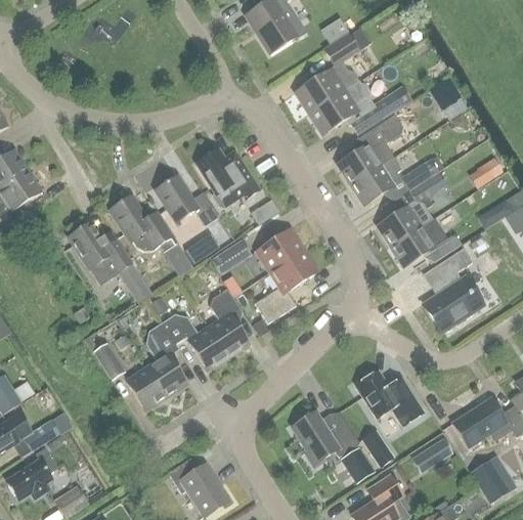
[(246,14),(270,52),(298,35),(279,5),(288,0),(266,0),(267,1),(246,14)]
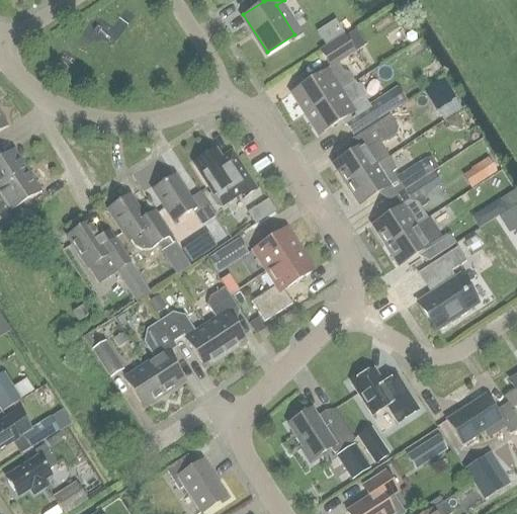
[(291,90),(306,111),(341,88),(354,80),(353,79),(348,72),(343,71),(337,61),(355,50),(344,32),(321,48),(332,65),(291,90)]
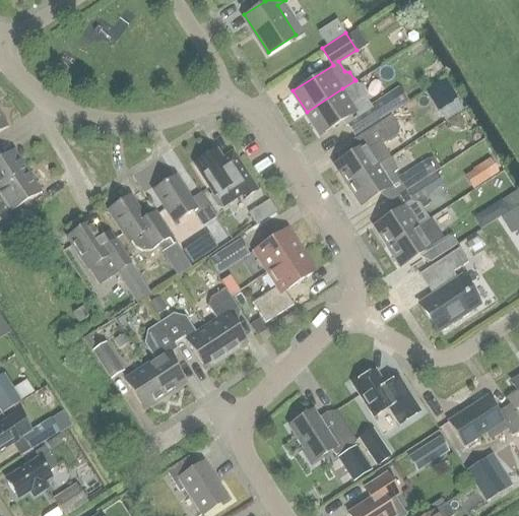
[(445,77),(427,88),(439,108),(457,95),(445,77)]
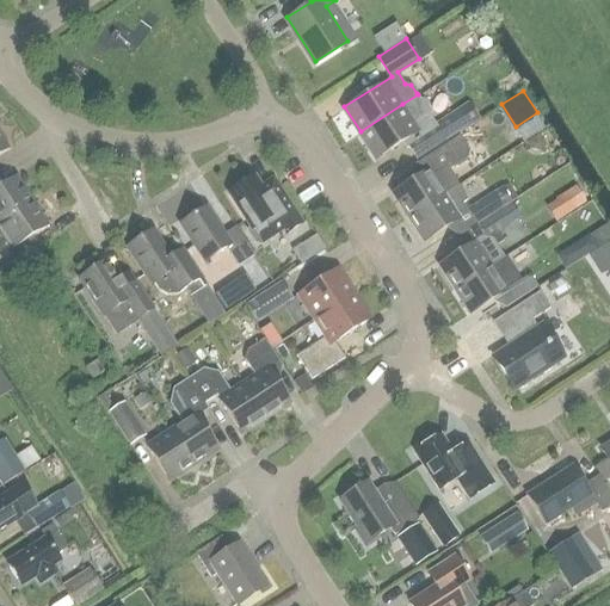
[(429,109),(424,99),(420,98),(418,94),(402,104),(361,131),(376,156),(402,138),(407,146),(410,143),(436,127),(435,124),(427,112),(429,109)]
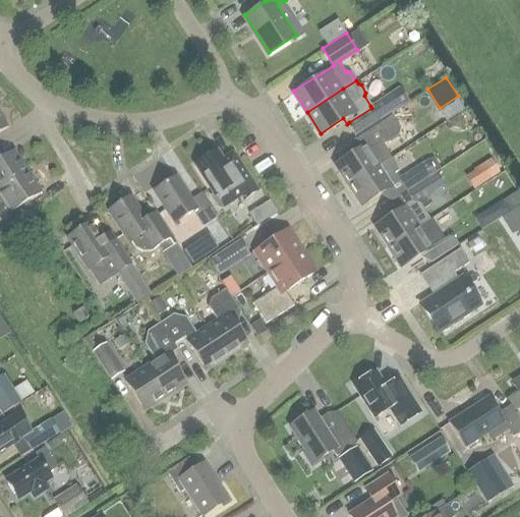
[(371,108),(349,122),(356,133),(399,105),(392,93),(370,106),(371,108)]
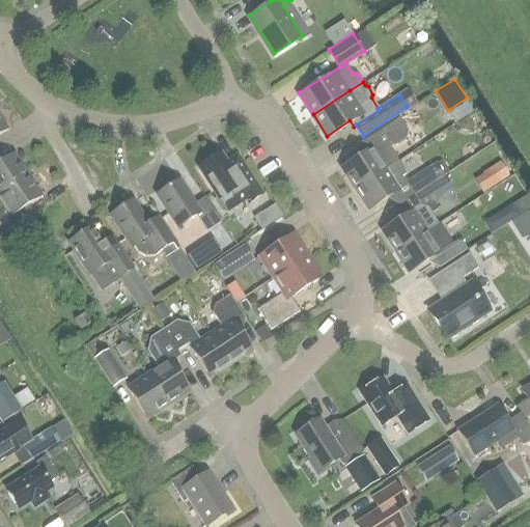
[(470,128),(475,125),(468,114),(456,121),(461,127),(470,128)]
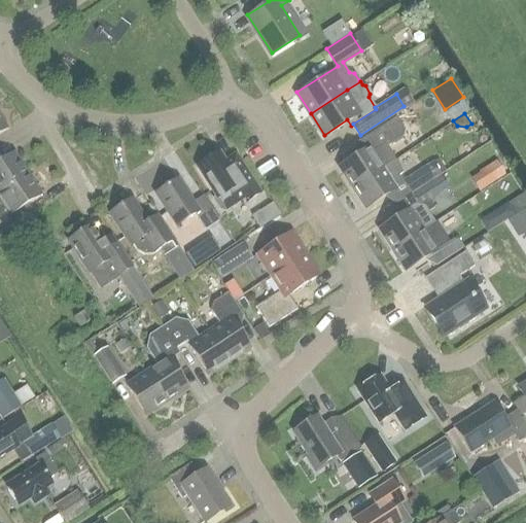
[(352,185),(396,158),(395,155),(393,157),(385,143),(402,132),(404,127),(395,114),(361,137),(366,146),(339,165),(352,185)]
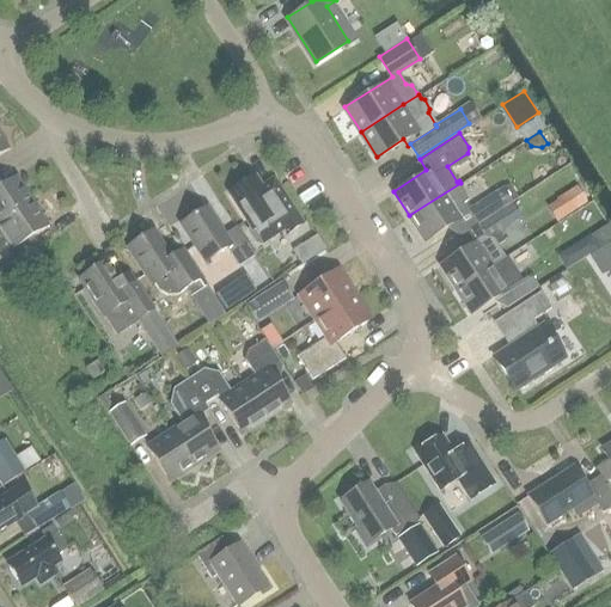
[(0,219),(32,198),(17,173),(0,183),(0,219)]
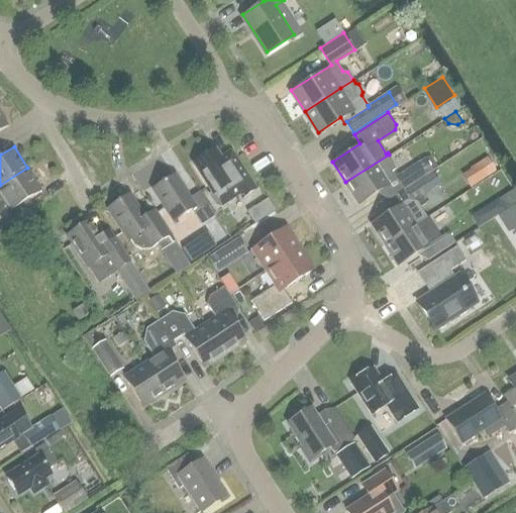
[(256,186),(240,163),(231,148),(221,156),(215,146),(194,161),(214,191),(211,193),(216,201),(221,202),(239,190),(242,195),(256,186)]
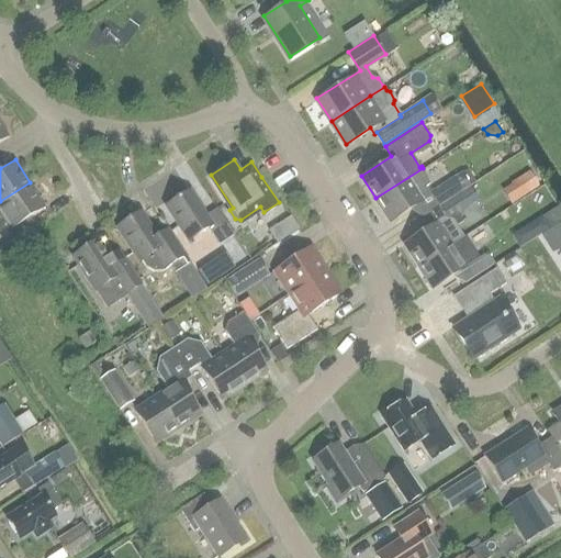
[(423,214),(430,209),(439,203),(438,203),(470,182),(461,170),(429,190),(425,183),(429,181),(422,169),(423,169),(423,168),(408,176),(376,198),(390,220),(415,203),(423,214)]
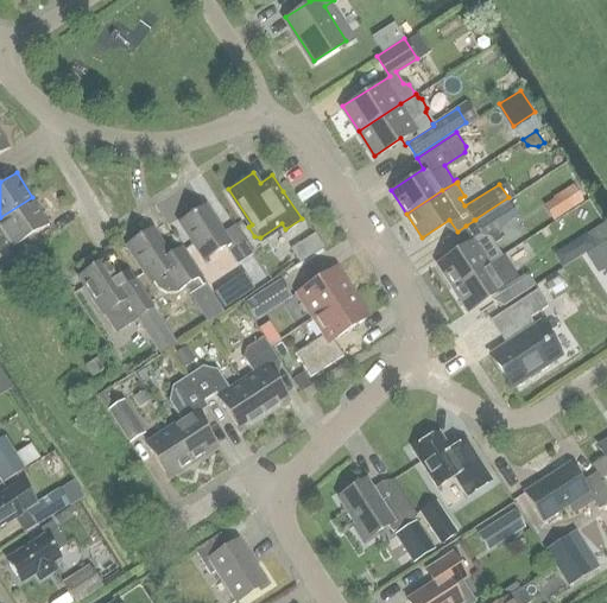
[(556,197),(564,210),(582,198),(574,185),(556,197)]
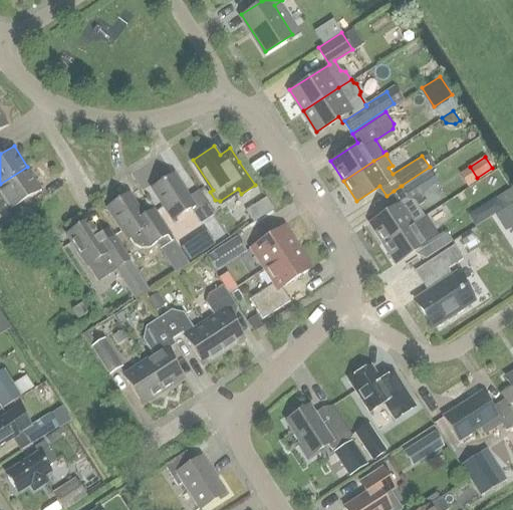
[(27,167),(0,184),(0,227),(23,212),(17,203),(41,188),(27,167)]
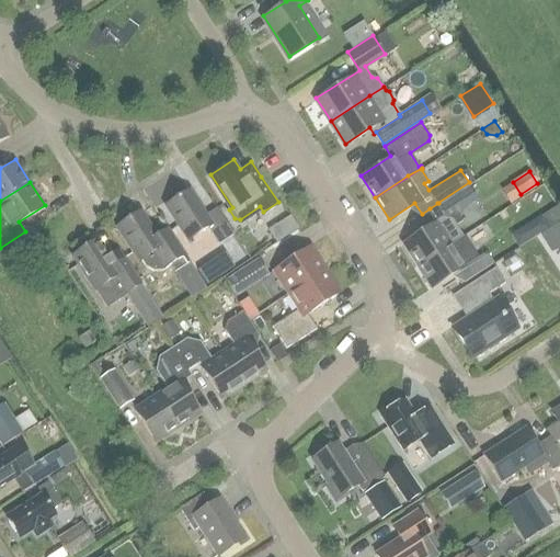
[(438,204),(438,203),(430,208),(436,219),(403,241),(418,263),(464,234),(464,232),(463,234),(456,223),(463,218),(458,211),(479,197),(470,184),(438,204)]
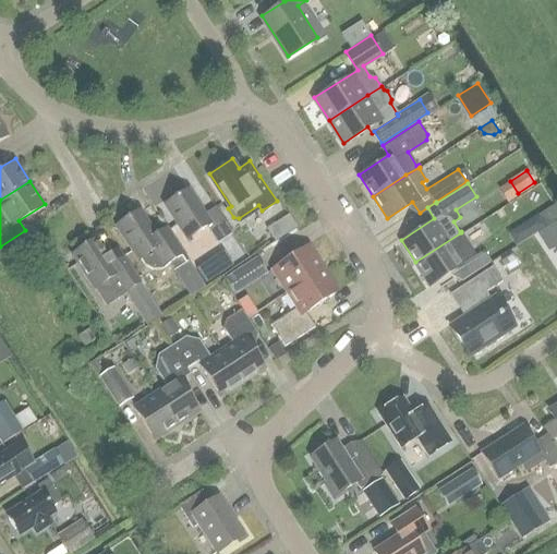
[(189,187),(166,202),(188,236),(207,224),(218,240),(232,230),(216,204),(205,212),(189,187)]
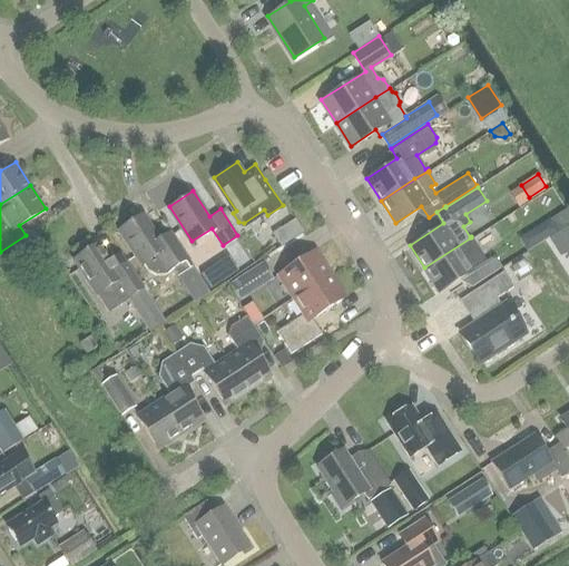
[(543,223),(542,230),(547,235),(568,221),(568,212),(566,208),(543,223)]
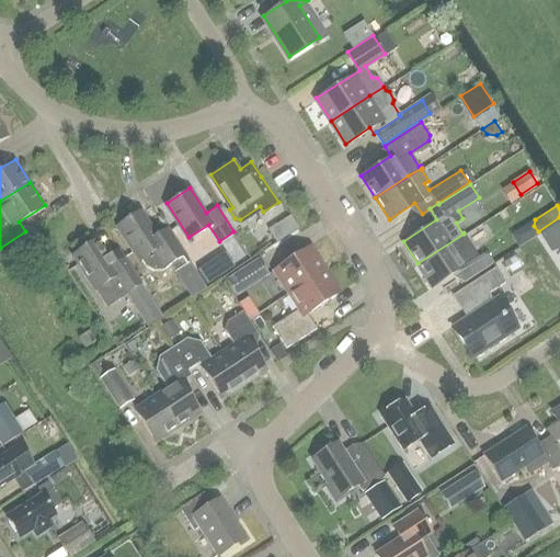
[(140,209),(117,225),(139,259),(143,257),(147,264),(155,268),(163,268),(171,262),(175,270),(183,281),(197,271),(190,260),(168,227),(157,234),(140,209)]
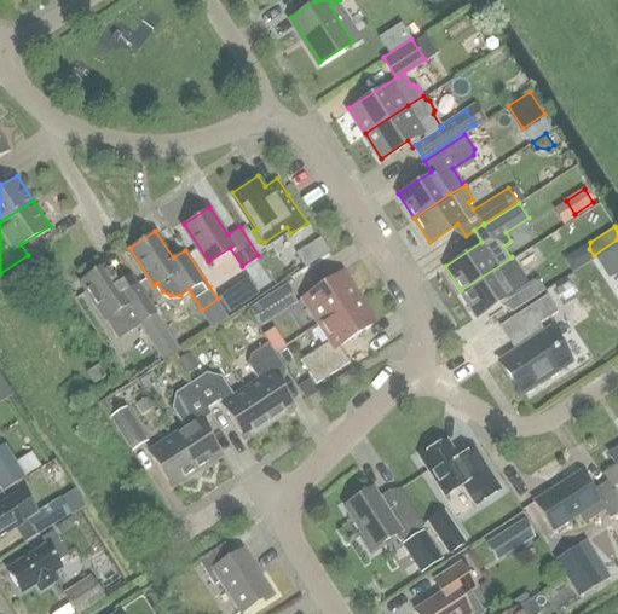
[(315,242),(322,254),(329,249),(322,237),(315,242)]
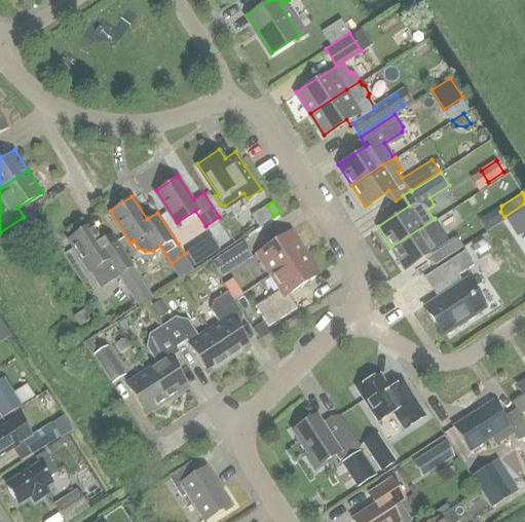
[(524,204),(507,217),(517,233),(522,230),(524,235),(524,204)]
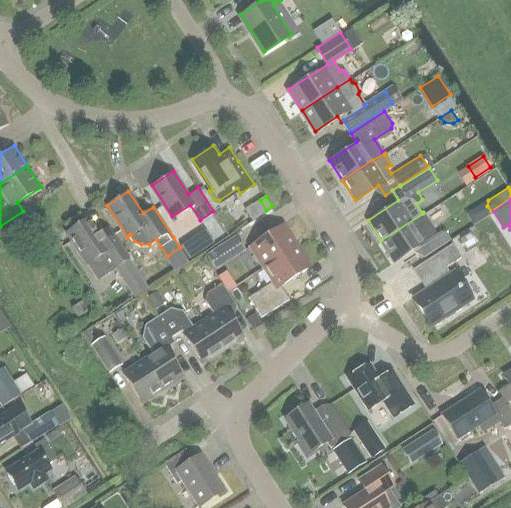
[(444,228),(436,233),(423,213),(381,240),(394,260),(418,245),(424,255),(451,238),(444,228)]
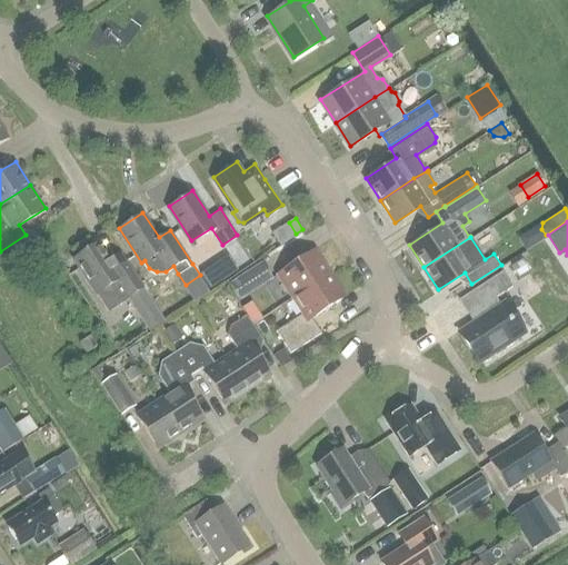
[(98,241),(75,257),(108,308),(129,295),(142,285),(126,259),(120,251),(109,258),(98,241)]
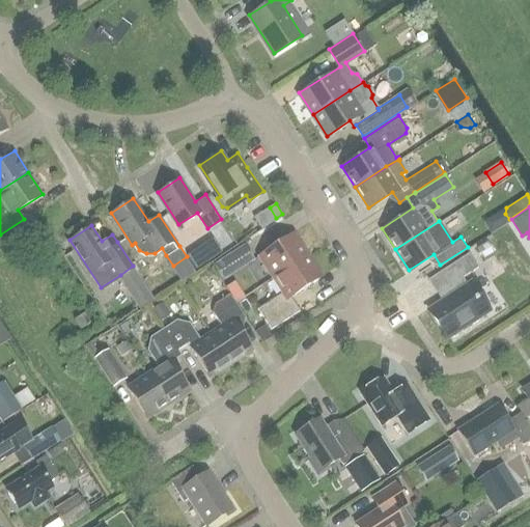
[(273,275),(274,275),(308,253),(294,231),(259,254),(273,275)]
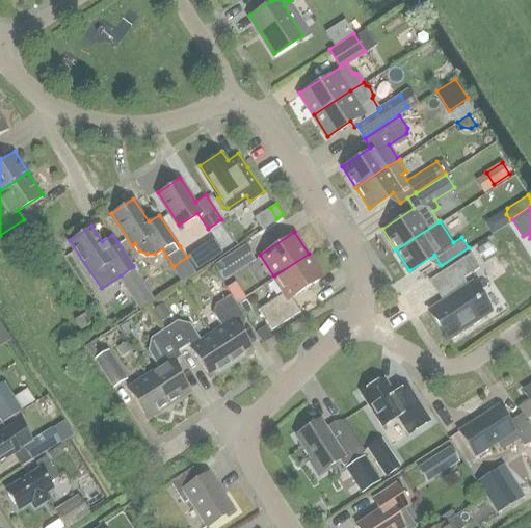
[(254,255),(245,242),(215,263),(223,274),(254,255)]
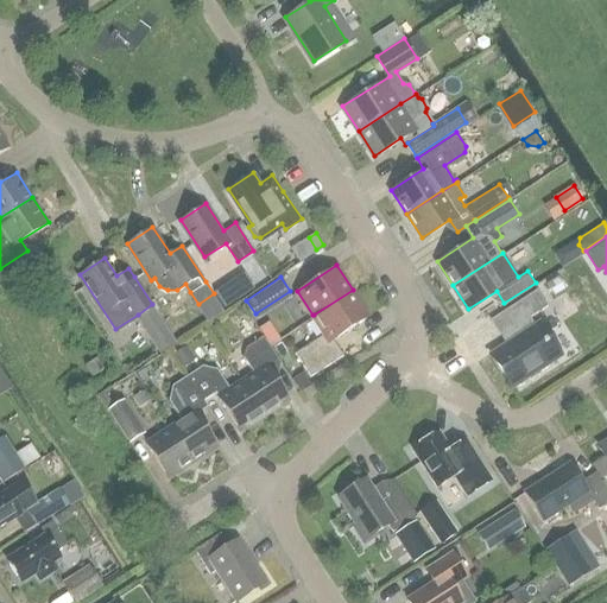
[(215,290),(225,304),(236,297),(227,281),(215,290)]
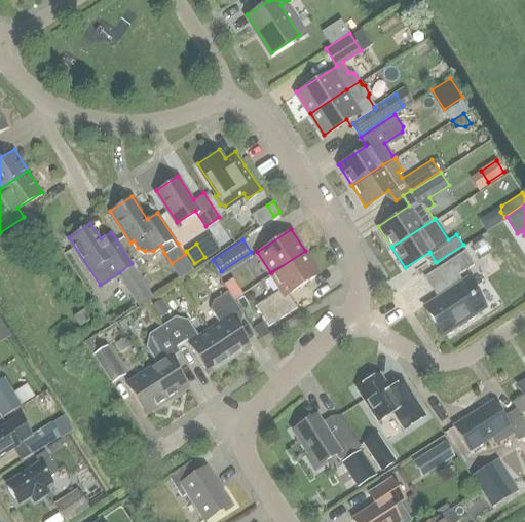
[(442,283),(440,284),(441,286),(440,294),(427,302),(446,331),(482,307),(458,272),(475,262),(465,248),(433,269),(442,283)]
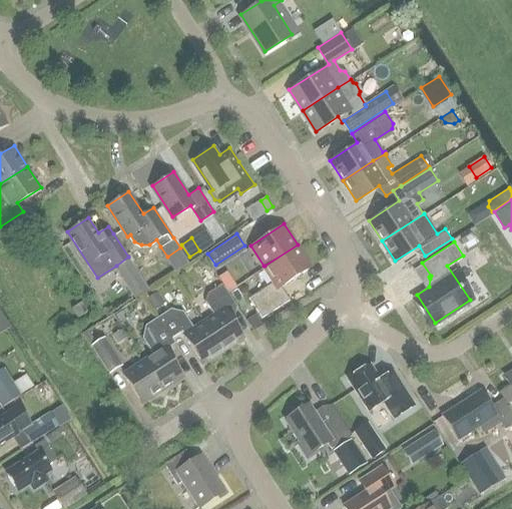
[(281,285),(311,265),(298,244),(265,266),(264,266),(274,281),(249,296),(263,316),(290,298),(281,285)]
